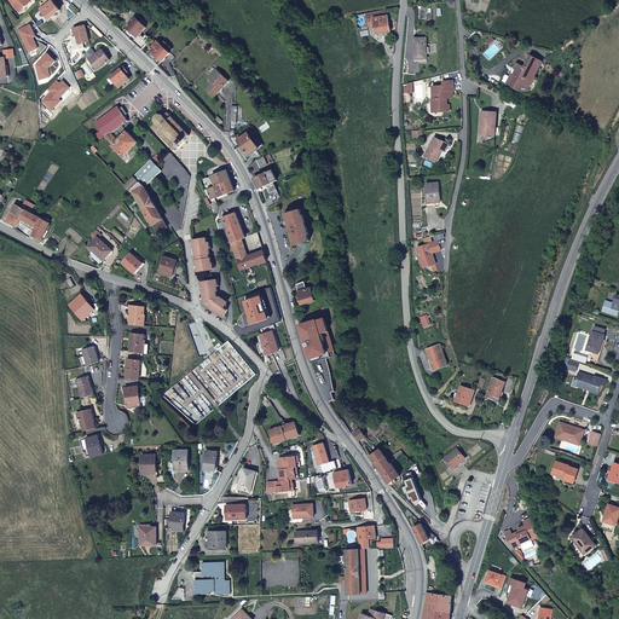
[(9,0),(19,11),(29,3),(27,0),(9,0)]
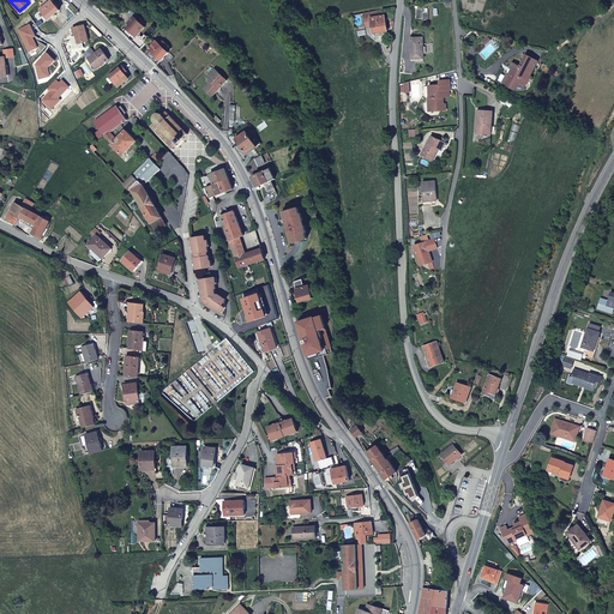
[(52,0),(41,10),(48,19),(60,10),(52,0)]
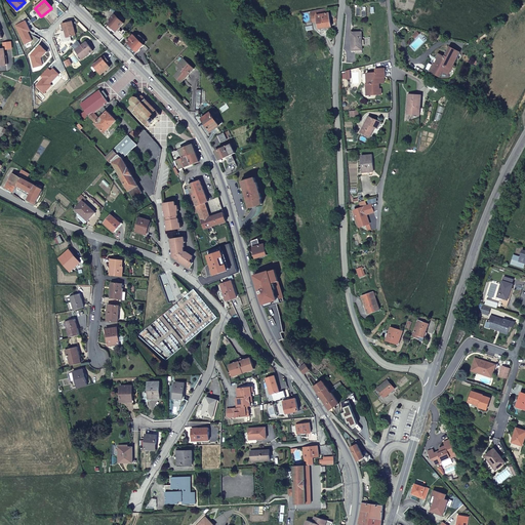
[(318,19),(320,29),(331,26),(328,8),(312,11),(314,21),(318,19)]
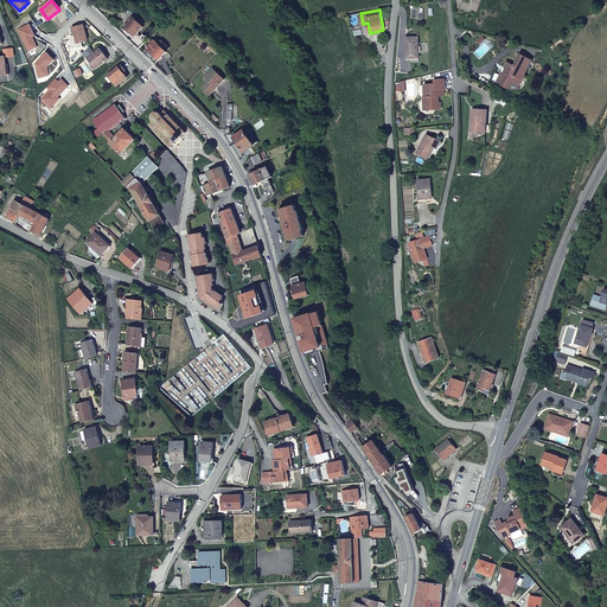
[(125,26),(131,32),(132,30),(136,34),(144,26),(140,24),(142,20),(140,18),(138,21),(133,17),(125,26)]
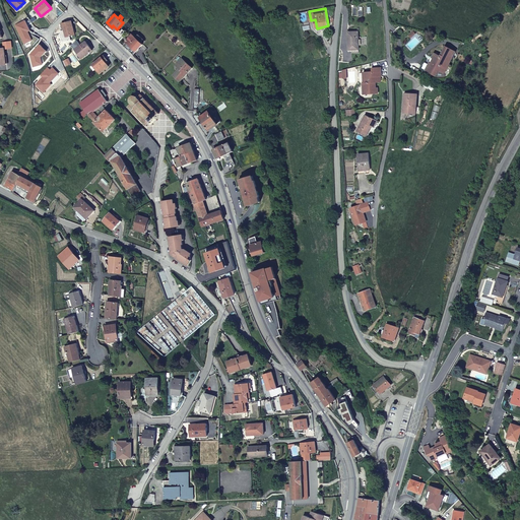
[(62,24),(65,37),(75,34),(71,21),(62,24)]
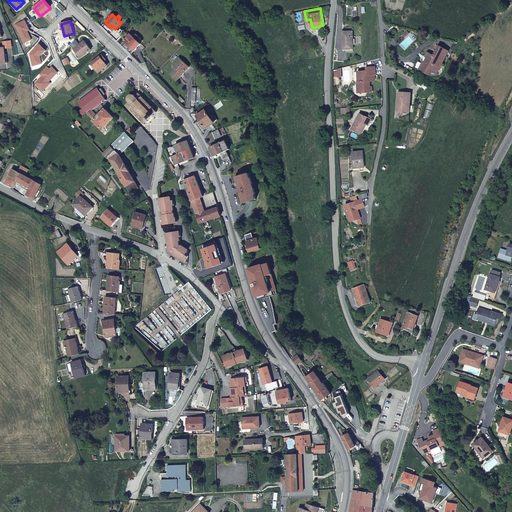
[(342,45),(341,50),(351,50),(352,32),(340,32),(339,45),(342,45)]
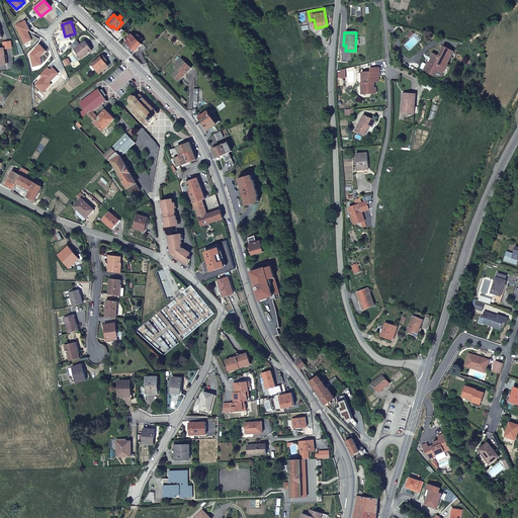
[(143,39),(138,34),(135,37),(132,34),(127,39),(123,35),(118,41),(122,46),(125,41),(136,51),(142,45),(140,42),(143,39)]
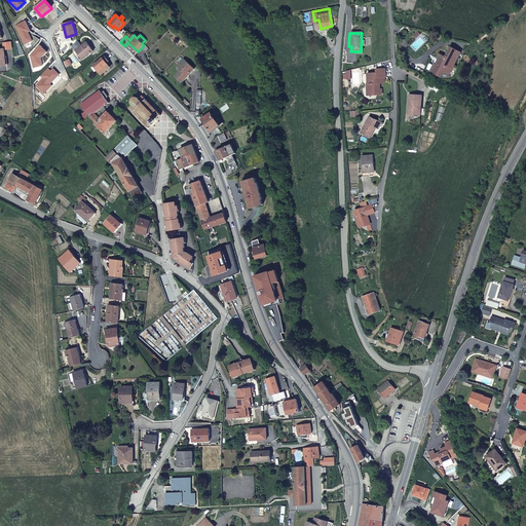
[(86,42),(76,50),(82,59),(94,50),(86,42)]
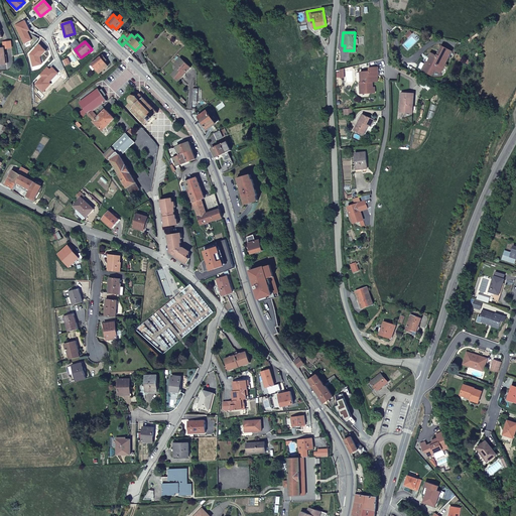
[(435,72),(441,75),(452,53),(441,48),(436,58),(430,55),(428,58),(429,59),(427,65),(426,63),(422,72),(433,77),(435,72)]
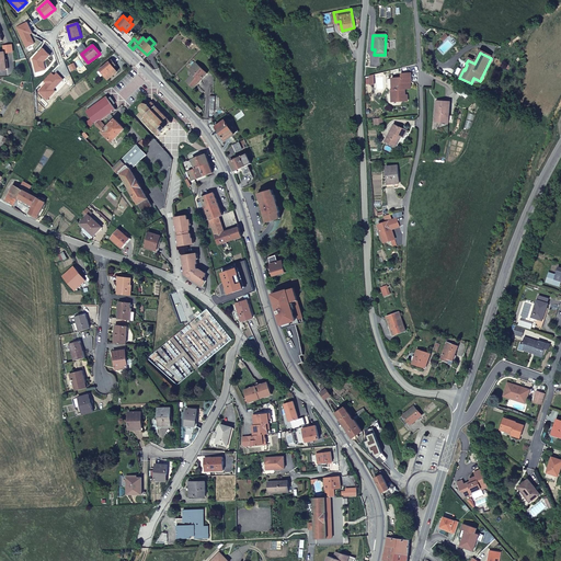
[(112,60),(100,70),(98,72),(101,77),(104,75),(107,79),(117,72),(115,69),(117,67),(112,60)]
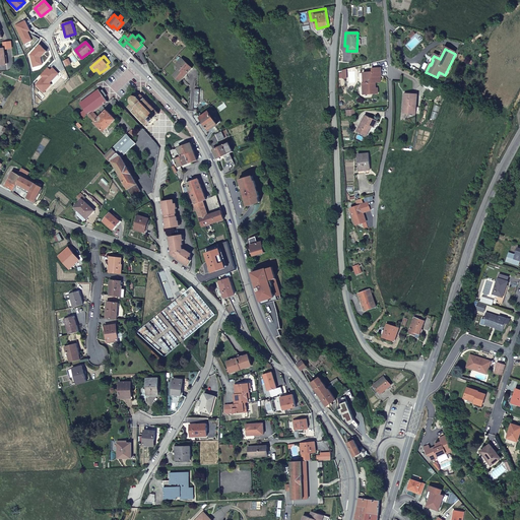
[(182,79),(192,68),(183,59),(176,65),(179,68),(175,73),(182,79)]
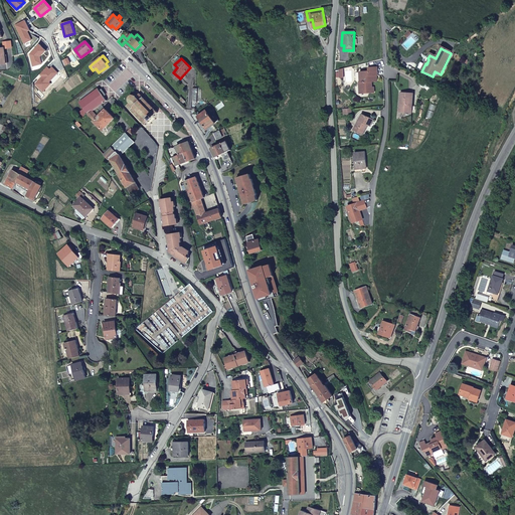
[(371,78),(373,78),(374,78),(374,70),(366,70),(366,73),(357,73),(357,83),(355,83),(355,93),(356,93),(364,93),(365,96),(370,96),(370,89),(367,89),(367,83),(370,83),(371,78)]
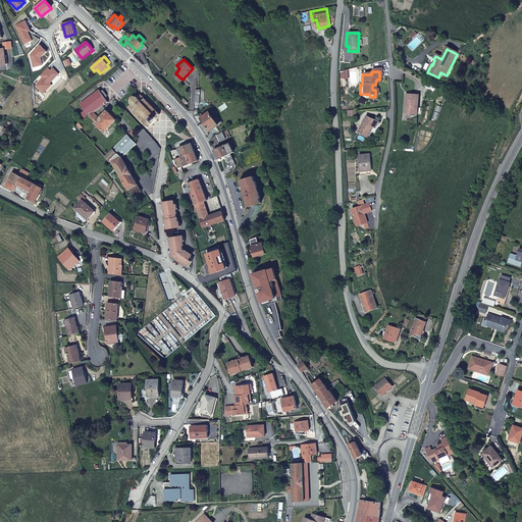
[(183,80),(175,73),(173,75),(180,82),(183,80)]
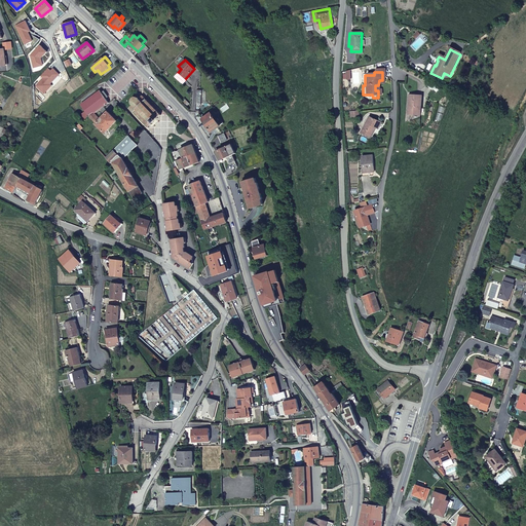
[(81,114),(84,119),(89,116),(103,107),(109,103),(105,98),(107,96),(104,90),(102,92),(101,90),(81,105),(85,111),(81,114)]
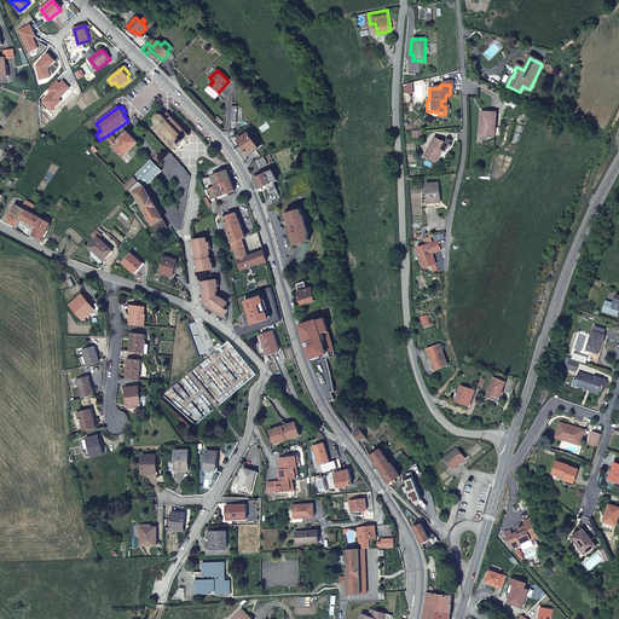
[(190,136),(172,117),(165,111),(163,110),(156,116),(155,120),(156,123),(152,127),(174,150),(183,142),(185,142),(185,139),(190,136)]
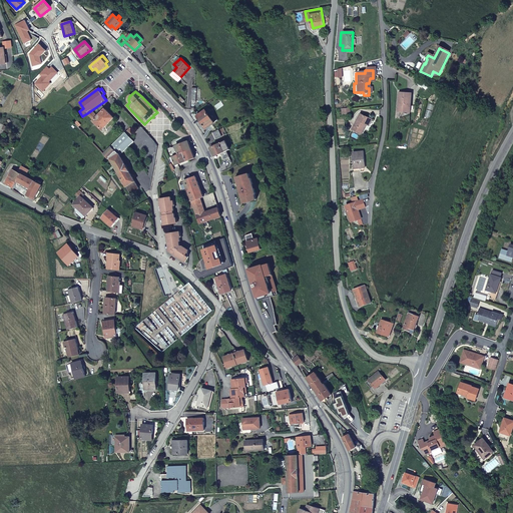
[(405,114),(407,94),(395,94),(394,105),(397,105),(396,113),(405,114)]
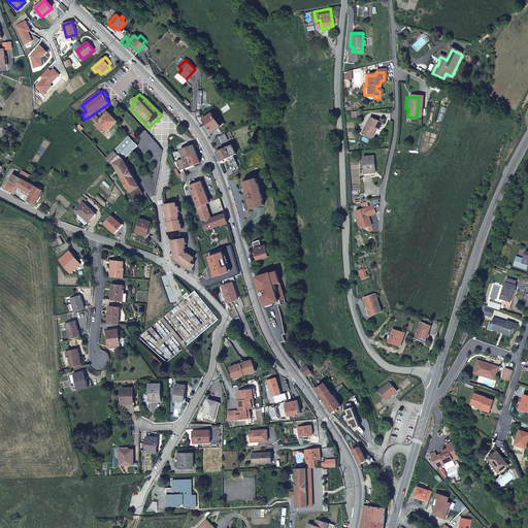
[(97,124),(105,133),(118,122),(108,112),(103,107),(90,117),(97,124)]
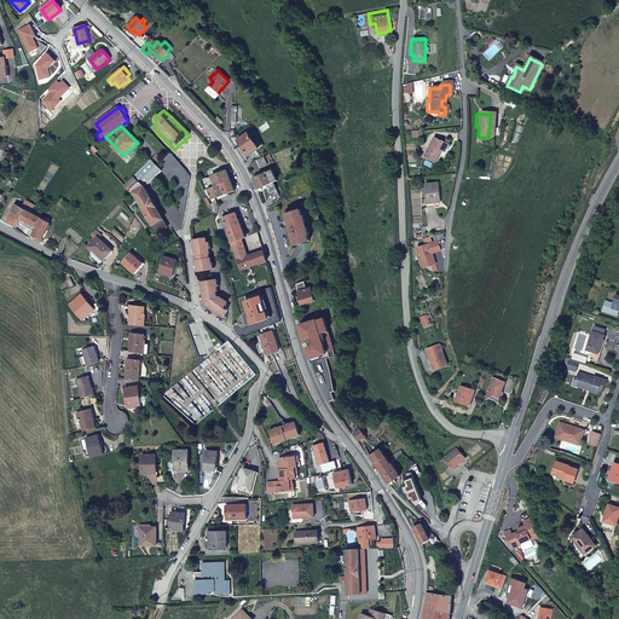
[(248,155),(259,148),(249,134),(239,140),(246,148),(244,149),(248,155)]
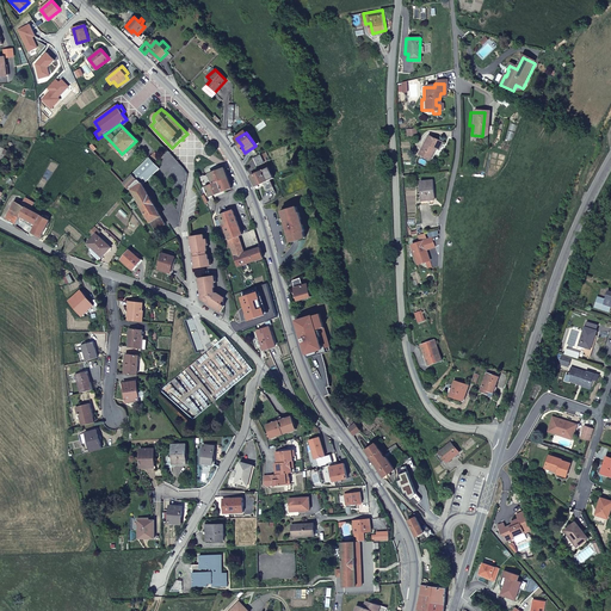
[(424,139),(417,158),(427,162),(432,150),(436,152),(438,144),(424,139)]
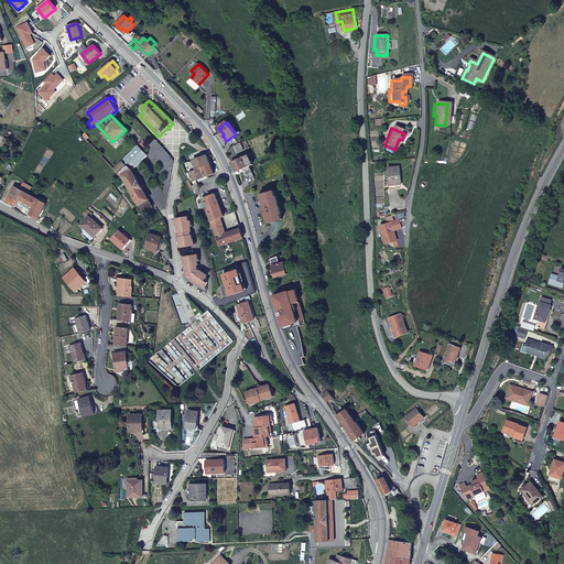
[(245,141),(241,142),(234,145),(237,152),(247,148),(245,141)]
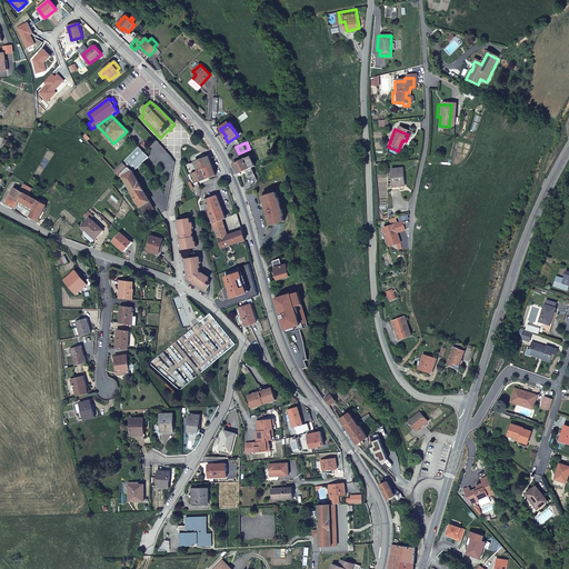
[(139,147),(123,162),(129,168),(143,152),(139,147)]
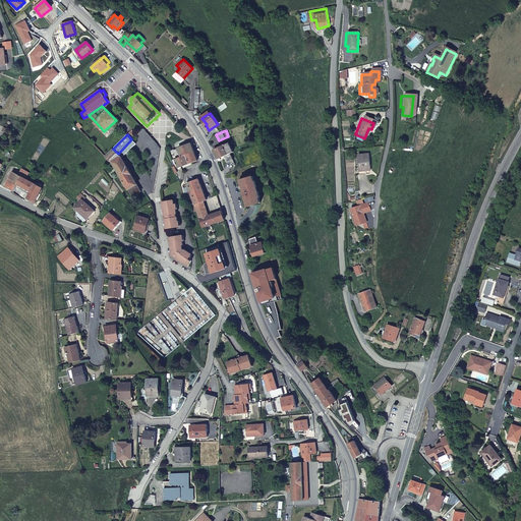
[(131,139),(118,154),(121,157),(135,143),(131,139)]
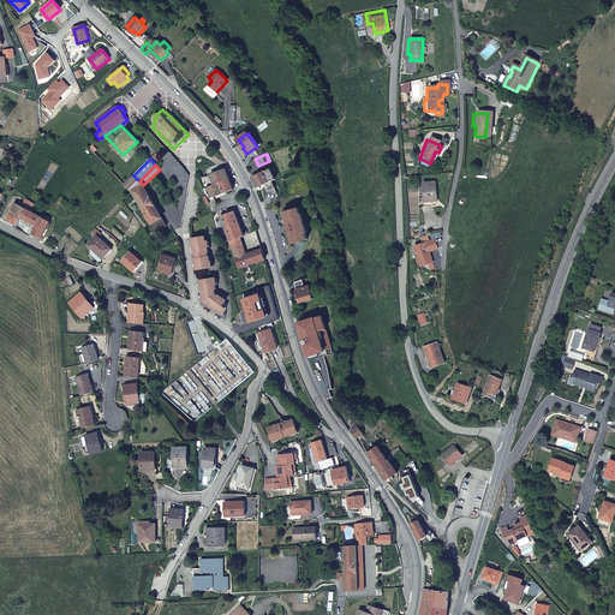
[(199,178),(203,189),(207,187),(230,179),(226,169),(206,177),(206,175),(201,178),(199,175),(197,175),(198,178),(199,178)]
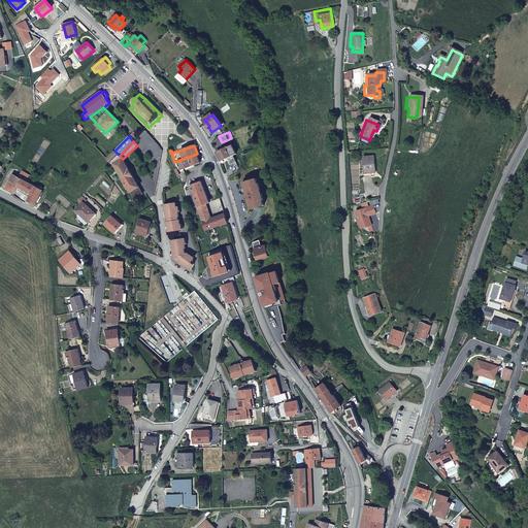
[(237,154),(232,145),(217,152),(221,161),(227,158),(233,155),(237,154)]
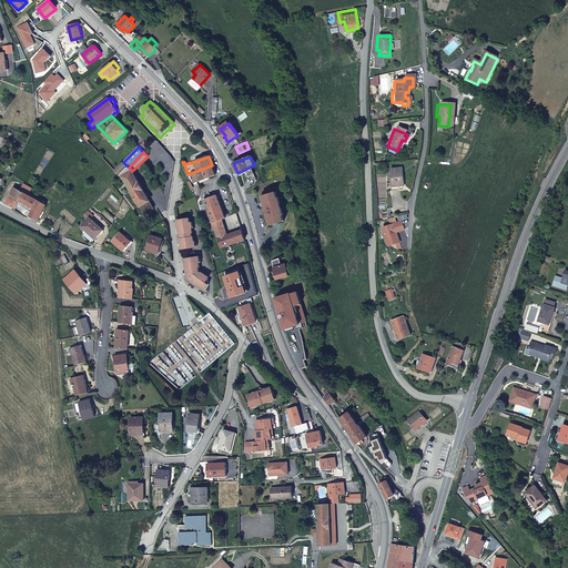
[(123,162),(114,171),(119,176),(129,168),(123,162)]
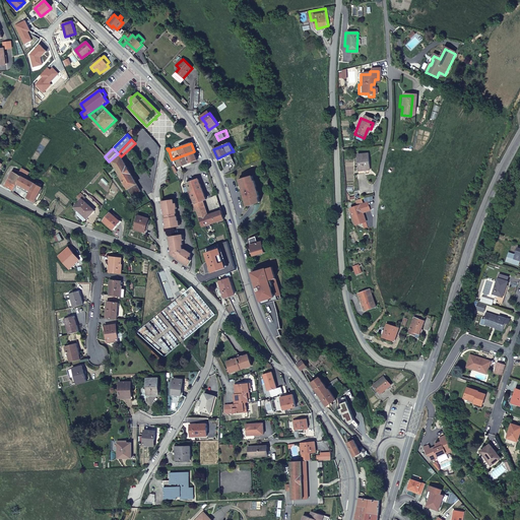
[(194,151),(175,158),(176,164),(178,168),(180,167),(197,159),(194,151)]
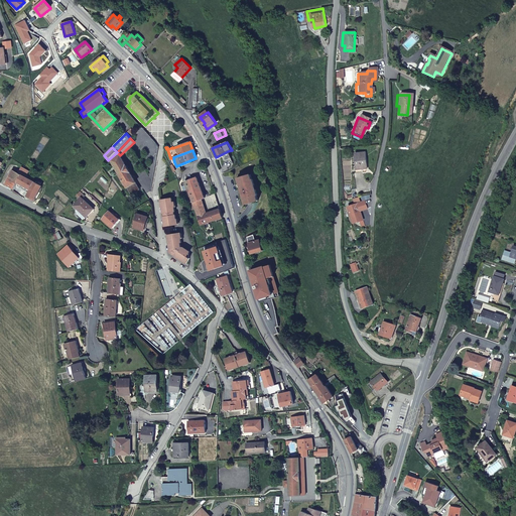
[(117,152),(108,160),(109,160),(111,159),(123,179),(121,180),(123,184),(125,183),(131,195),(140,189),(120,155),(117,152)]
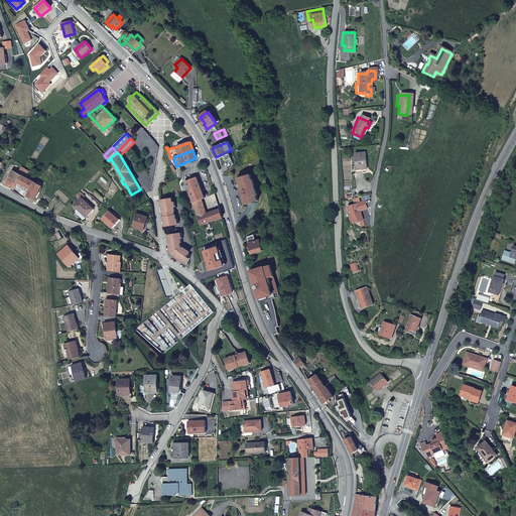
[(366,170),(362,153),(352,156),(355,172),(366,170)]
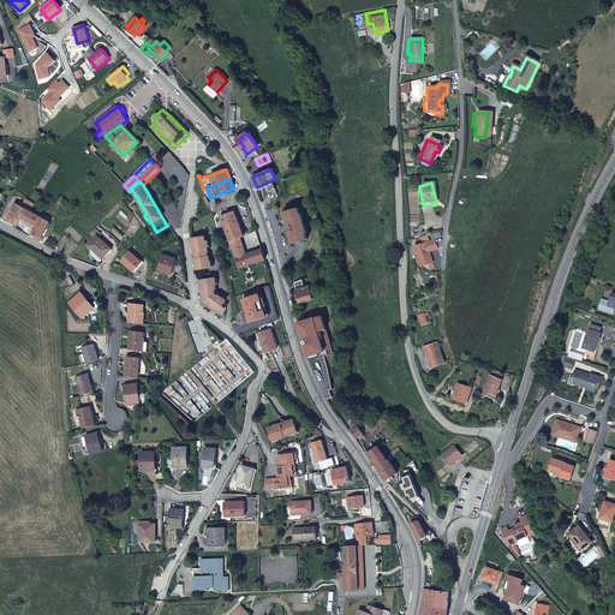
[(36,226),(41,218),(30,212),(34,204),(28,201),(24,208),(16,203),(6,220),(17,225),(18,222),(21,218),(36,226)]
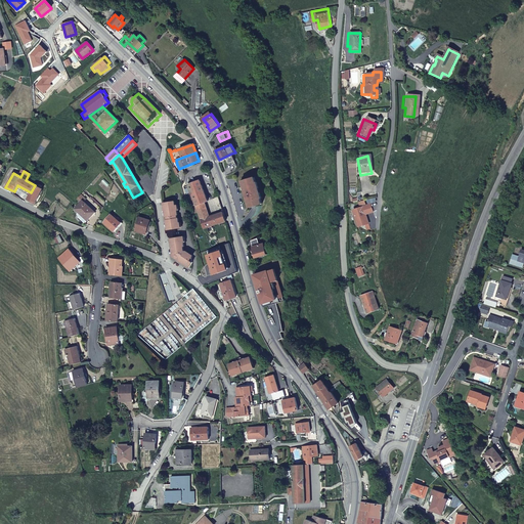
[(255,177),(242,181),(243,186),(244,186),(245,191),(246,191),(247,195),(246,197),(248,201),(248,202),(249,208),(262,204),(255,177)]
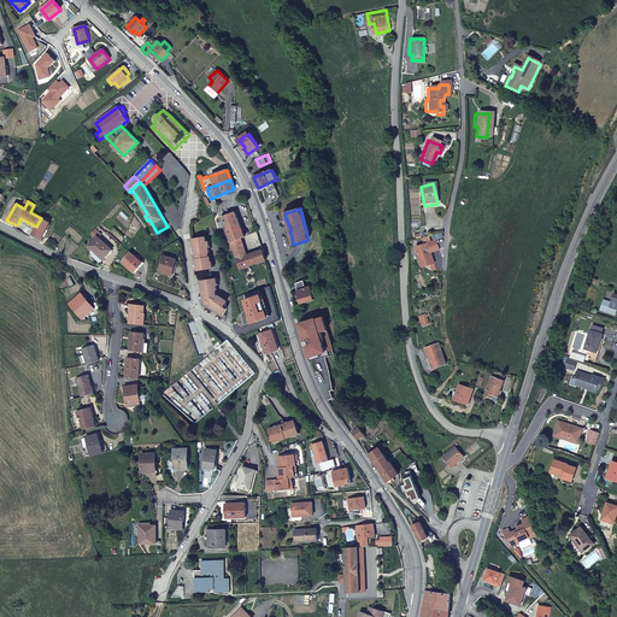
[(245,236),(236,213),(222,218),(230,241),(240,239),(245,236)]
